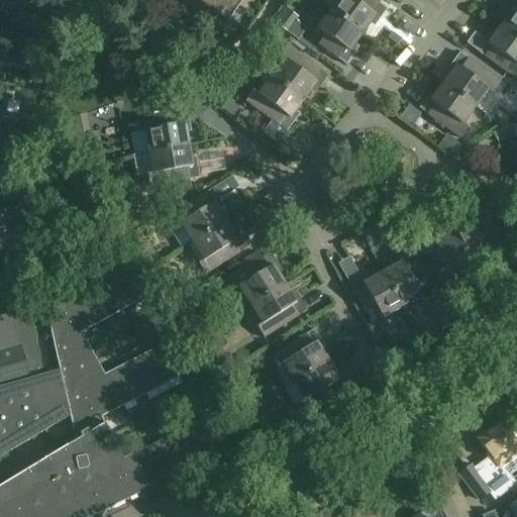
[(190,0),(224,24),(240,0),(190,0)]
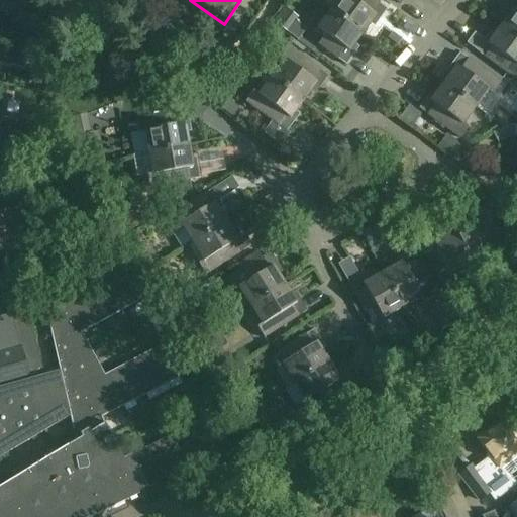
[(336,0),(330,10),(363,34),(375,18),(379,21),(386,11),(371,0),(336,0)]
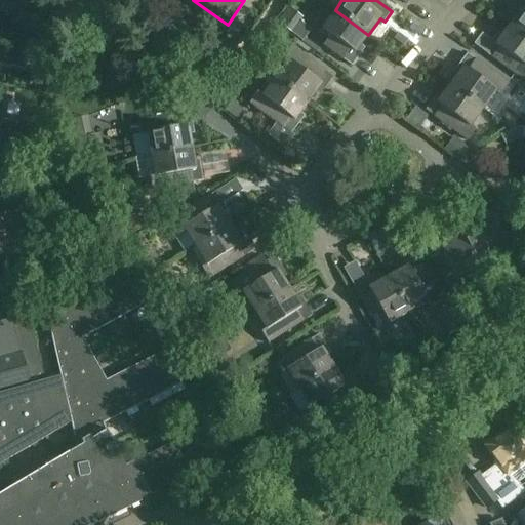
[(517,17),(510,27),(524,38),(524,0),(523,0),(513,14),(517,17)]
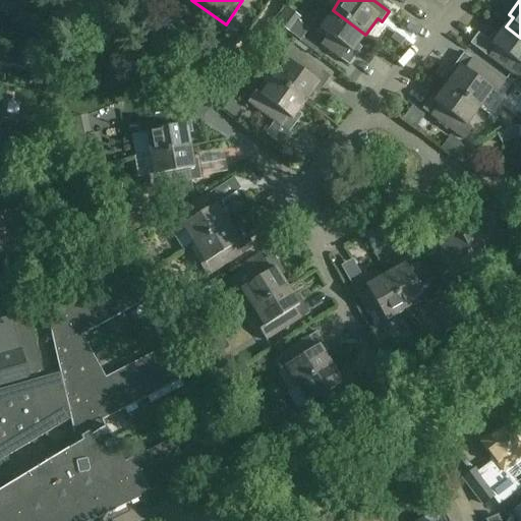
[(300,18),(287,8),(276,22),(289,34),(300,18)]
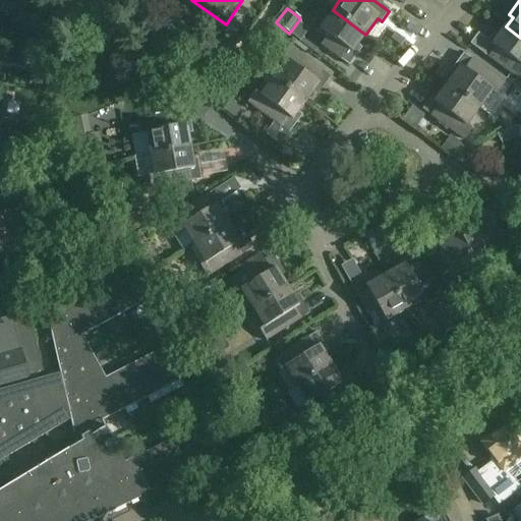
[(365,35),(333,10),(319,29),(327,35),(321,44),(348,65),(356,55),(352,52),(365,35)]
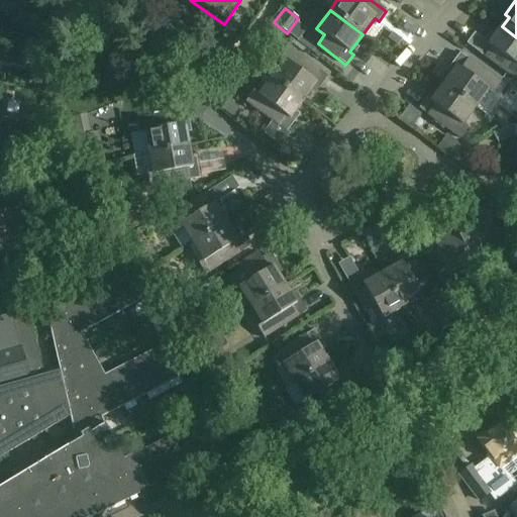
[(516,37),(502,26),(489,44),(475,33),(467,43),(516,81),(516,80),(516,37)]
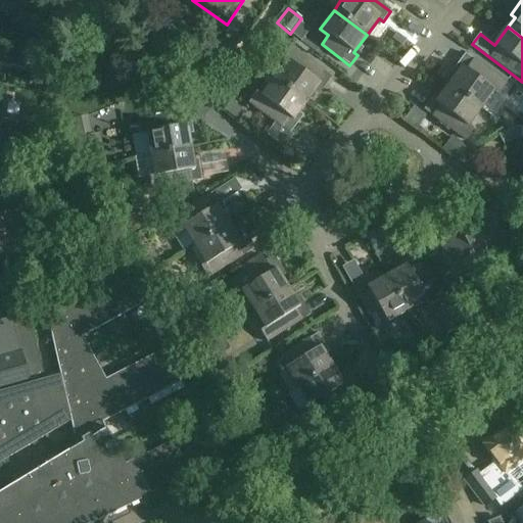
[(287,62),(274,80),(305,103),(319,86),(323,89),(331,78),(290,48),(282,58),(287,62)]
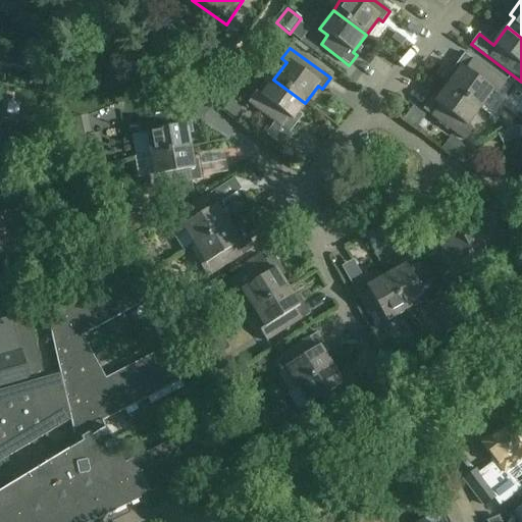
[(459,67),(447,84),(479,107),(491,91),(497,95),(505,84),(463,53),(456,64),(459,67)]
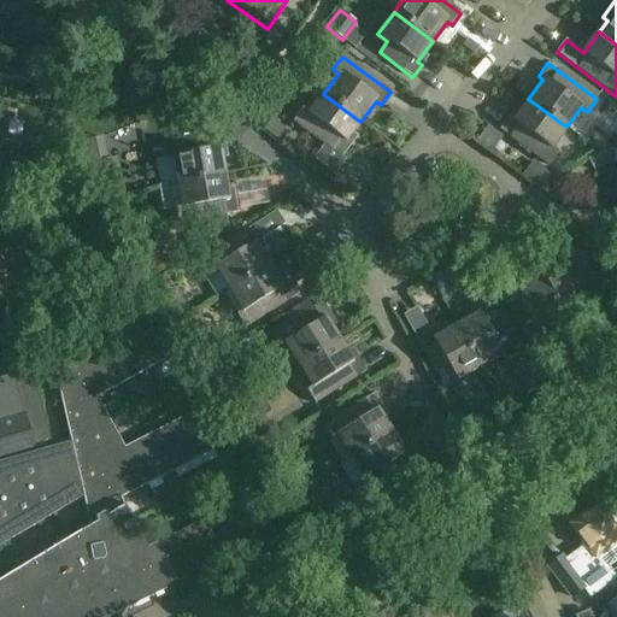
[(360,122),(323,94),(309,113),(303,110),(293,122),(341,158),(351,146),(346,142),(360,122)]
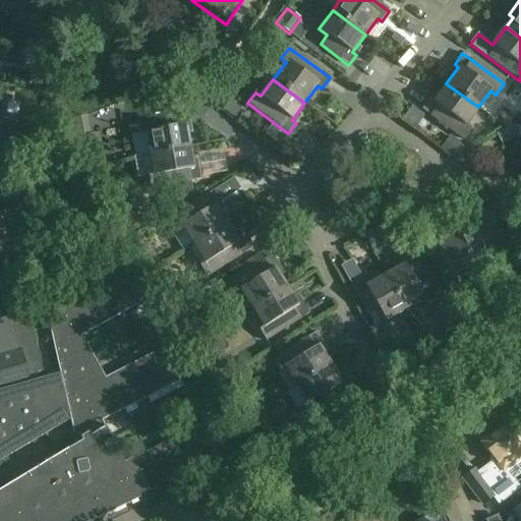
[(478,107),(446,83),(433,101),(429,99),(421,109),(462,139),(471,128),(466,124),(478,107)]
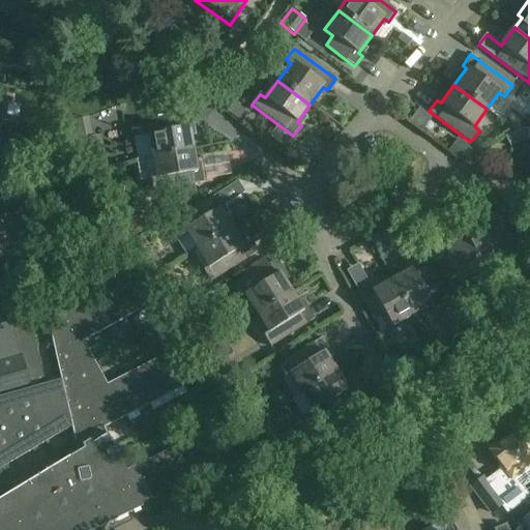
[(138,159),(153,156),(193,149),(188,128),(193,127),(190,113),(140,122),(142,137),(134,138),(138,159)]
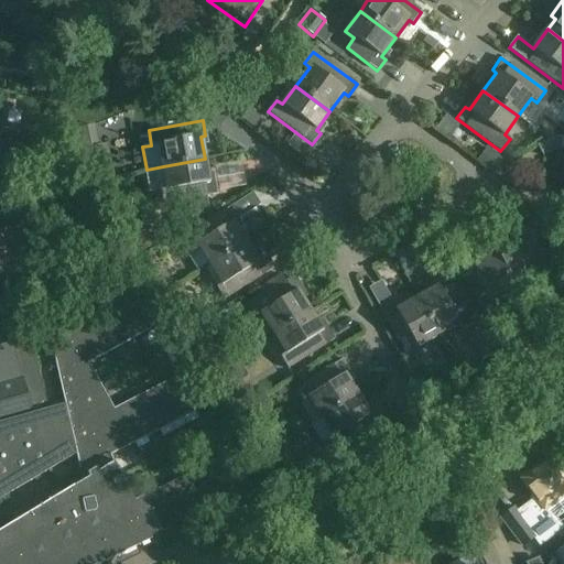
[(0,160),(8,161),(10,141),(0,141),(0,160)]
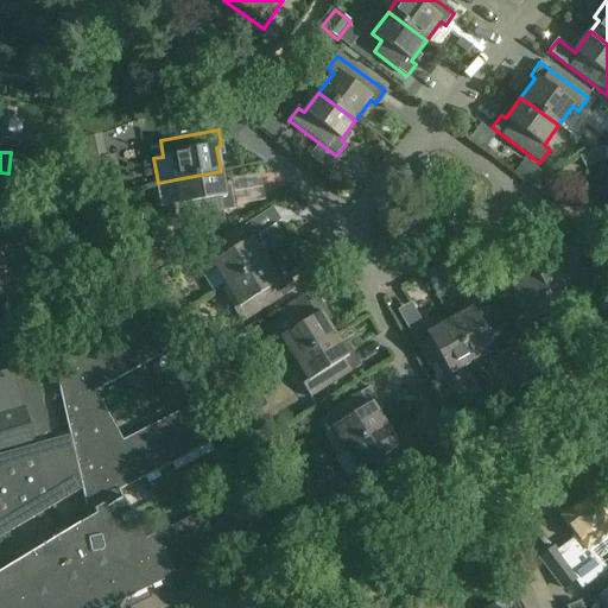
[(103,196),(112,194),(105,158),(83,163),(103,196)]
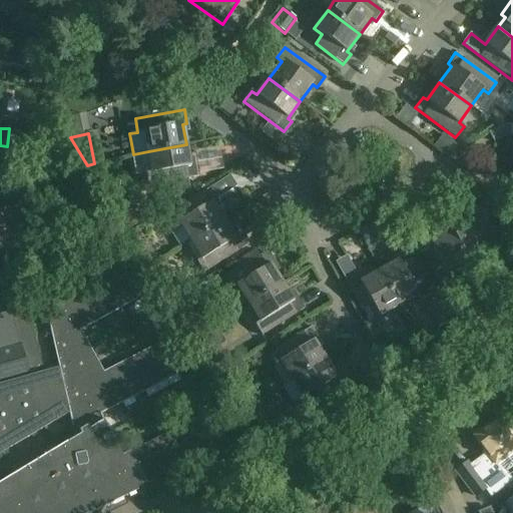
[(189,164),(186,144),(148,151),(151,171),(144,172),(147,187),(171,182),(174,201),(189,191),(187,179),(197,178),(194,163),(189,164)]
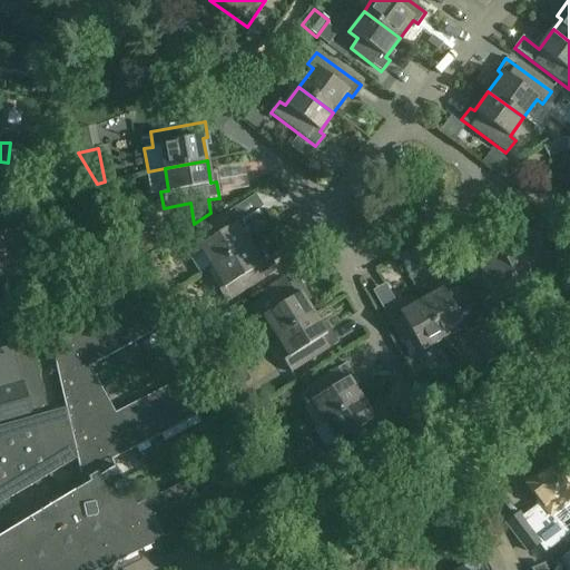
[(200,274),(212,267),(247,245),(241,234),(246,231),(232,208),(185,238),(193,251),(188,254),(200,274)]
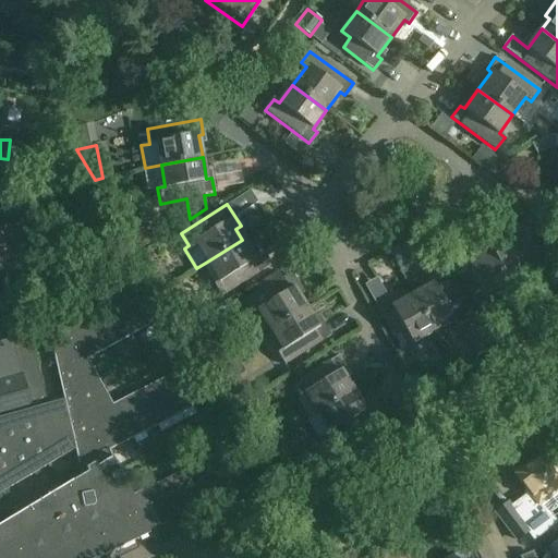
[(1,265),(14,265),(13,230),(0,230),(0,256),(1,256),(1,265)]
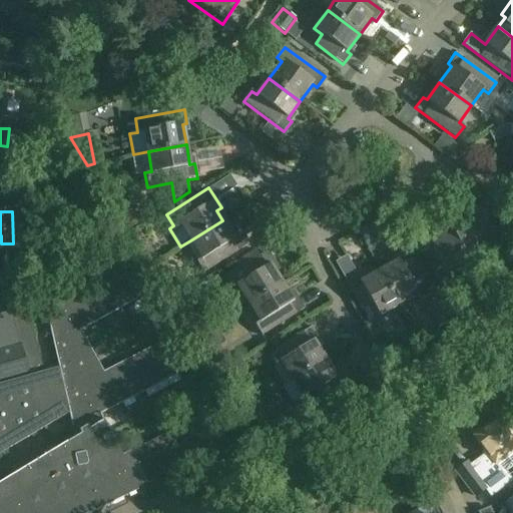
[(467,221),(448,231),(468,267),(486,257),(489,263),(501,255),(476,211),(465,217),(467,221)]
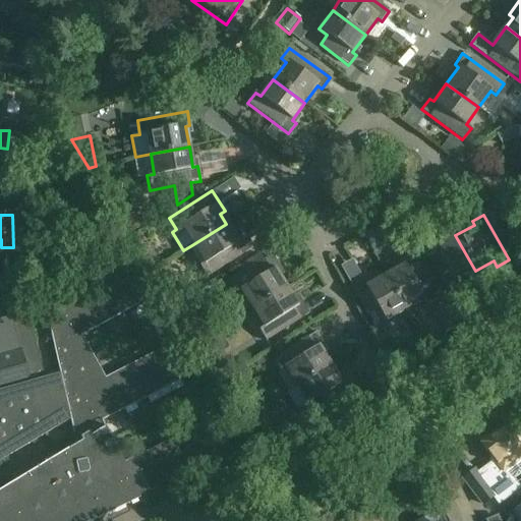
[(237,241),(226,224),(193,244),(204,263),(199,266),(206,277),(249,249),(242,238),(237,241)]
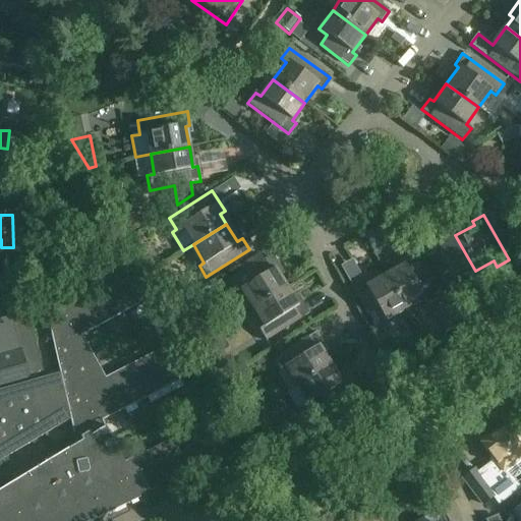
[(475,271),(455,235),(437,246),(433,242),(423,248),(448,293),(460,287),(456,281),(475,271)]
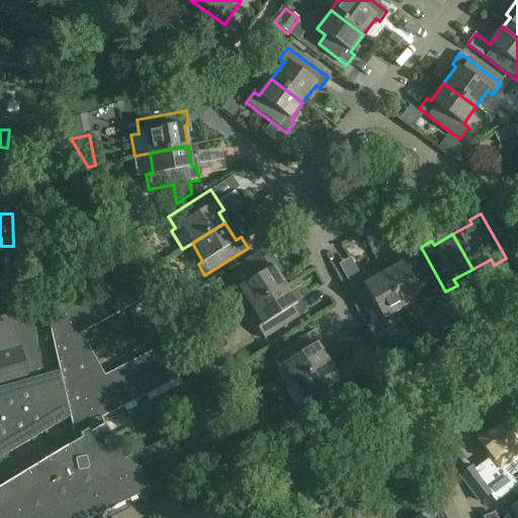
[(249,307),(283,285),(272,267),(276,265),(269,253),(225,280),(233,292),(238,289),(249,307)]
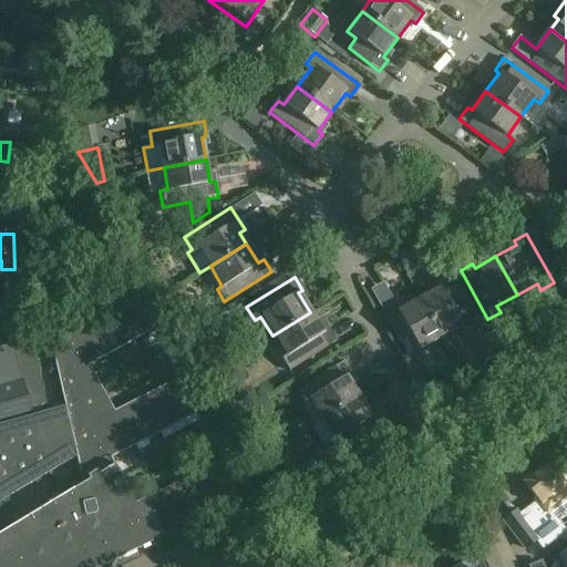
[(439,288),(419,300),(424,311),(440,339),(461,327),(464,333),(476,326),(449,277),(436,284),(439,288)]
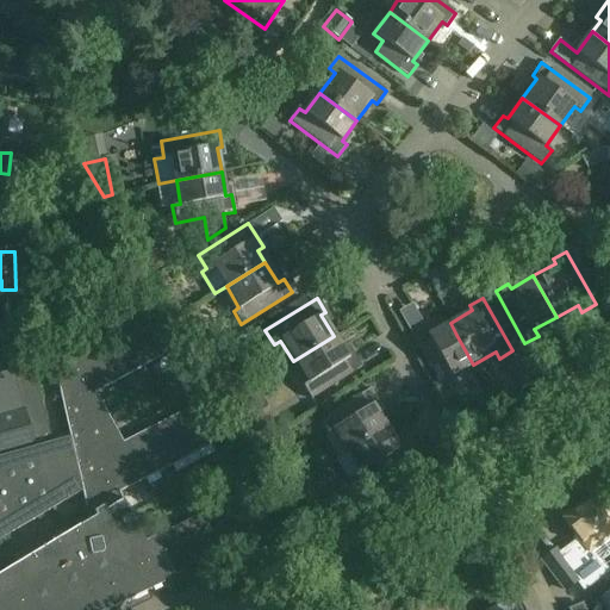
[(70,440),(82,491),(89,523),(0,576),(0,609),(116,609),(165,587),(161,580),(269,528),(250,489),(143,541),(119,495),(217,441),(197,403),(123,443),(95,393),(163,355),(142,317),(54,368),(70,440)]
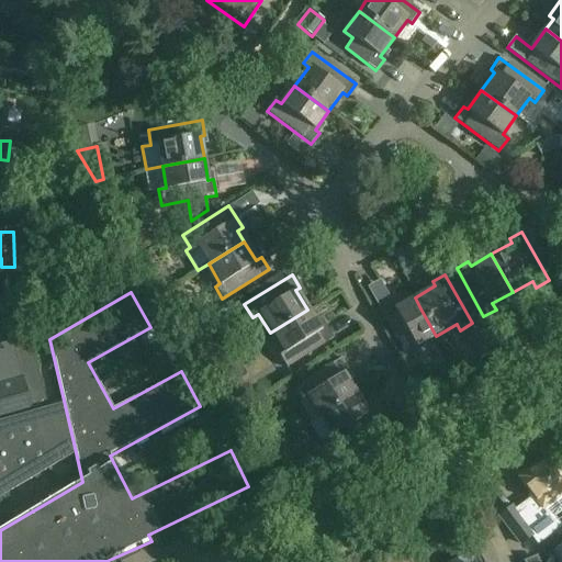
[(417,347),(436,336),(420,308),(415,298),(395,308),(392,303),(380,311),(407,359),(420,352),(417,347)]
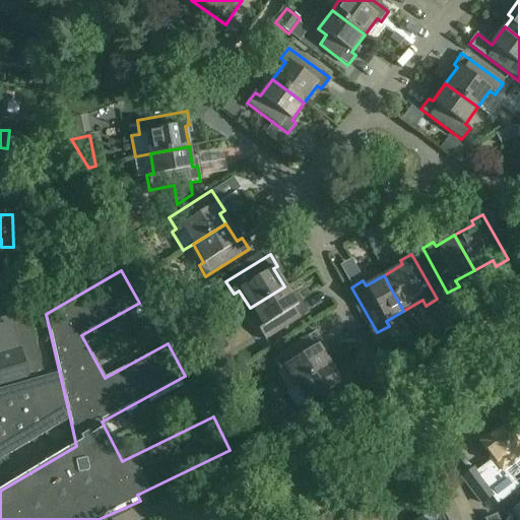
[(296,304),(284,286),(250,308),(261,325),(255,329),(263,341),(307,313),(300,302),(296,304)]
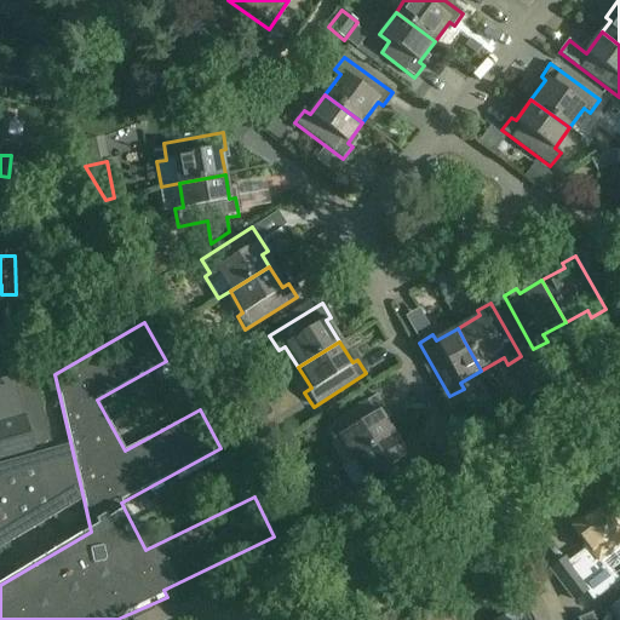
[(0,547),(84,499),(72,447),(35,457),(13,379),(0,383),(0,547)]
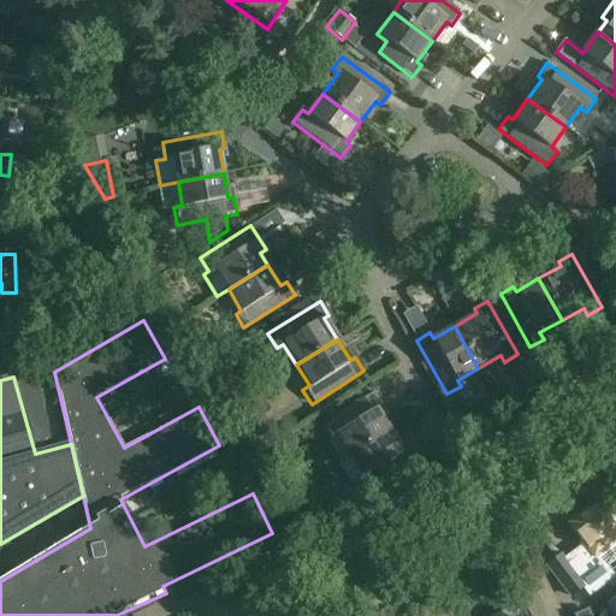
[(336,434),(349,455),(389,430),(375,409),(381,406),(373,392),(321,425),(331,438),(336,434)]
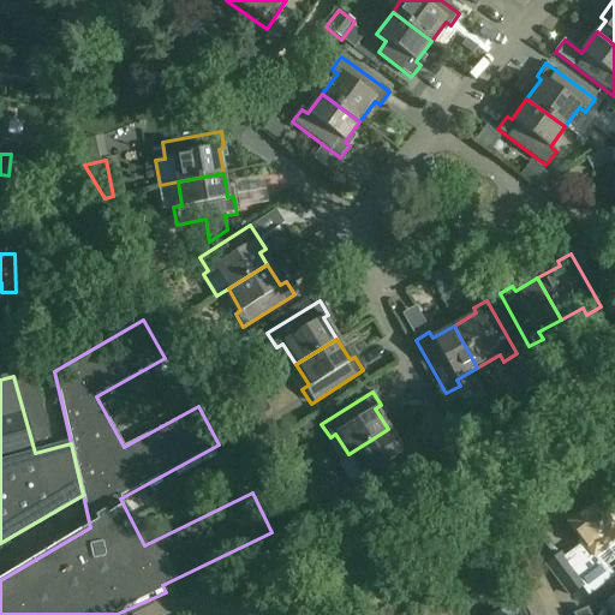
[(388,429),(348,454),(362,476),(356,479),(364,493),(418,459),(410,446),(401,451),(388,429)]
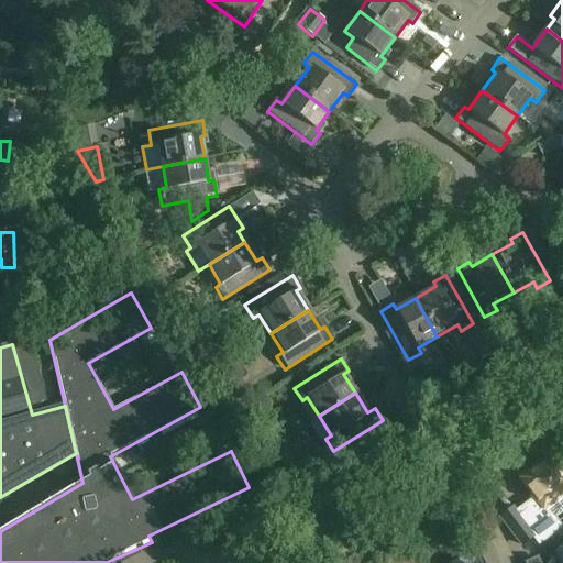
[(537,496),(525,506),(517,510),(512,505),(498,515),(520,545),(533,536),(539,543),(561,528),(554,519),(562,512),(562,474),(552,459),(525,478),(537,496)]
